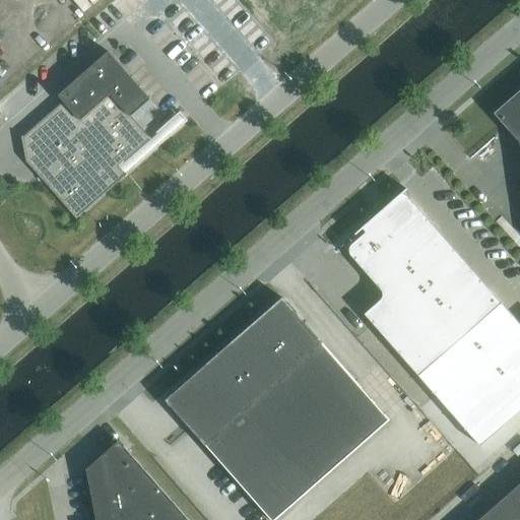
[(26,161),(44,181),(76,218),(127,175),(125,173),(125,174),(118,167),(148,139),(149,140),(150,139),(131,117),(150,100),(108,52),(87,69),(89,71),(57,100),(60,104),(23,136),(21,137),(26,161)]
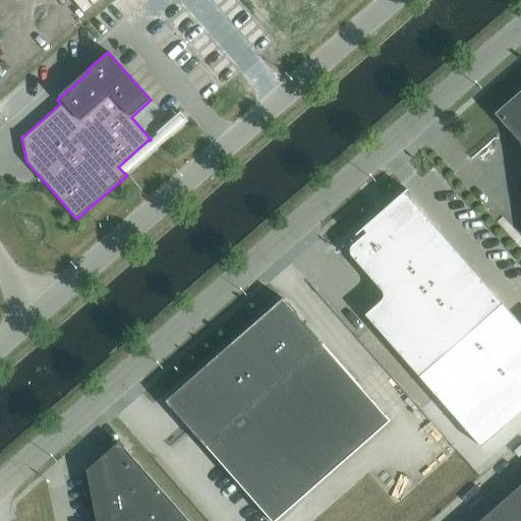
[(520,90),(495,114),(520,143),(520,150),(520,90)]
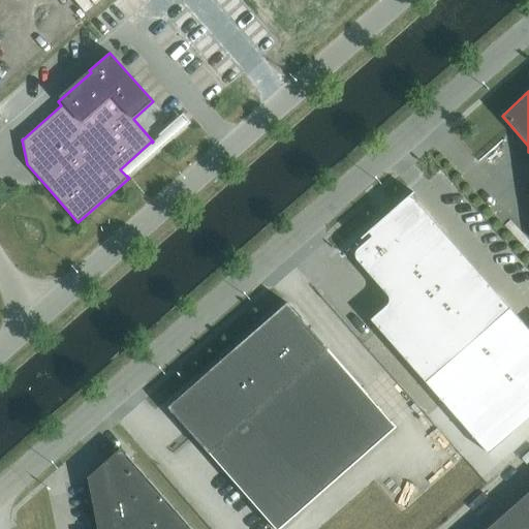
[(355,254),(354,255),(355,256),(355,258),(355,259),(356,260),(386,294),(387,296),(389,297),(389,298),(389,299),(389,300),(389,301),(389,302),(389,303),(387,304),(387,305),(386,306),(370,319),(426,382),(488,454),(528,417),(528,330),(510,309),(411,195),(414,193),(413,192),(361,238),(362,240),(369,234),(371,237),(358,249),(356,250),(356,251),(355,252),(355,254)]
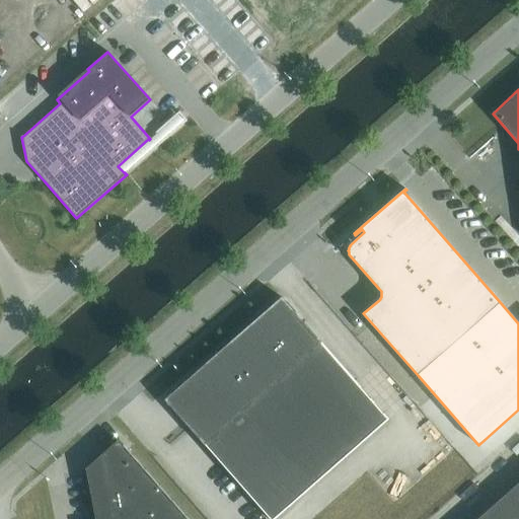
[(274,518),(388,420),(282,297),(188,379),(189,380),(178,388),(188,420),(184,423),(269,518),(274,518)]
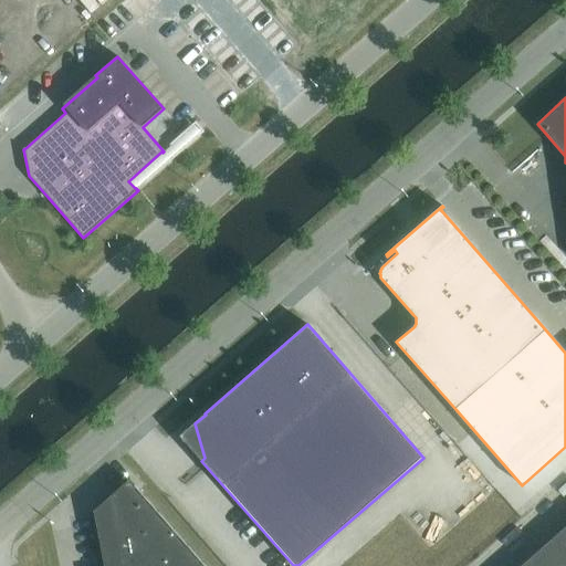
[(205,565),(135,485),(129,479),(94,511),(104,565),(205,565)]
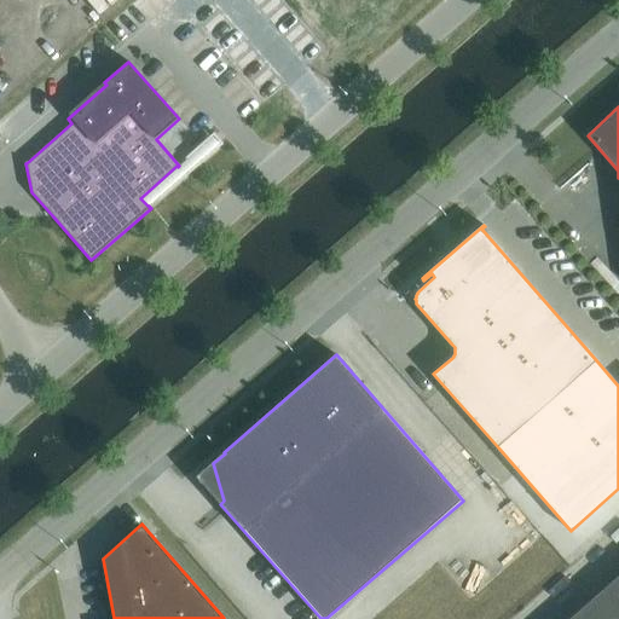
[(618,618),(618,595),(586,605),(570,618),(618,618)]
